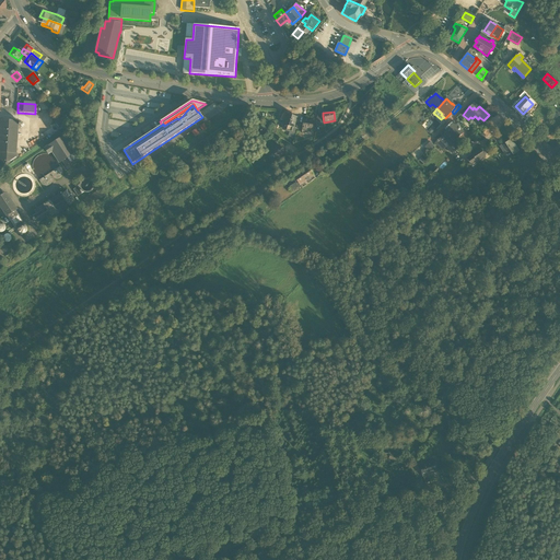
[(289,132),(292,132),(293,128),(296,117),(287,114),(286,119),(283,125),(288,126),(287,131),(289,132)]
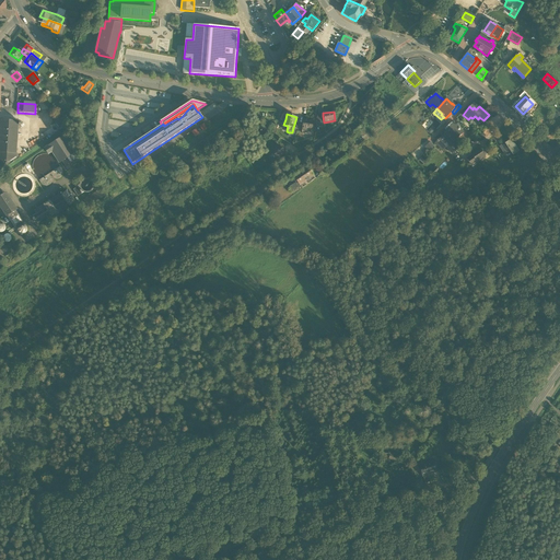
[(54,121),(59,127),(65,121),(59,116),(54,121)]
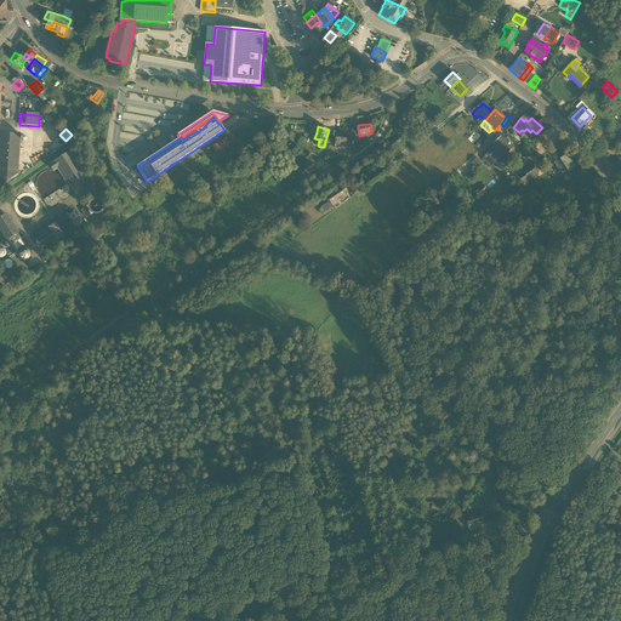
[(0,182),(5,182),(18,174),(21,135),(0,132),(0,182)]
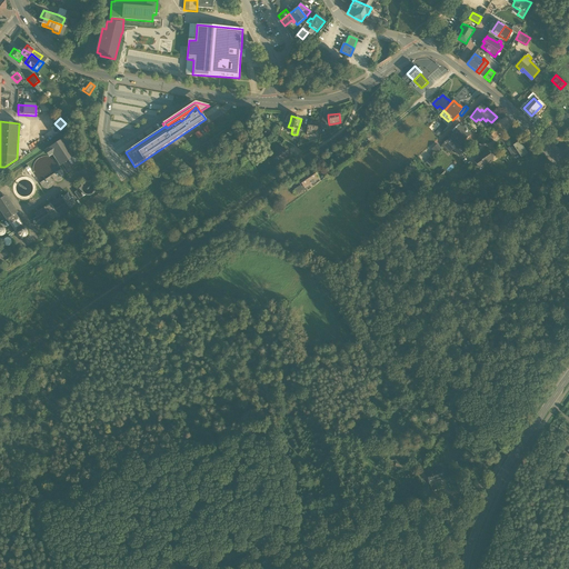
[(307,131),(312,132),(312,131),(317,131),(318,122),(309,121),(307,131)]
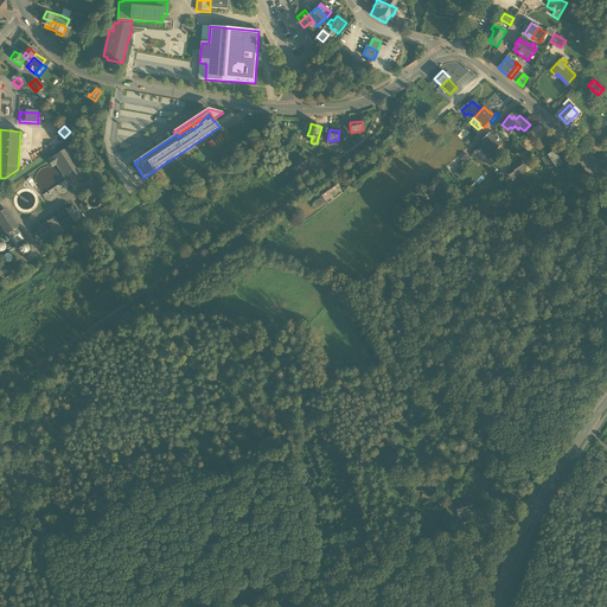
[(484,160),(490,166),(498,159),(492,152),(502,144),(499,142),(498,141),(498,139),(497,139),(494,136),(492,136),(490,134),(489,134),(484,138),(484,139),(483,140),(484,141),(481,144),(483,145),(475,152),(474,152),(473,152),(474,153),(472,155),(474,158),(479,154),(481,158),(481,157),(484,160)]
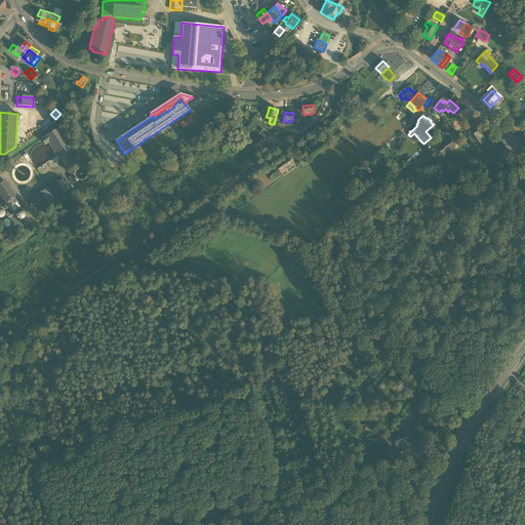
[(338,126),(340,128),(346,124),(341,120),(336,124),(338,126)]
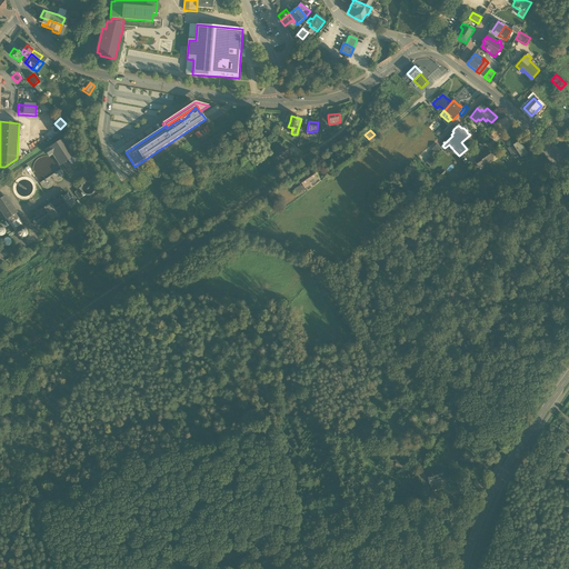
[(367,137),(365,135),(362,132),(355,142),(357,146),(367,137)]
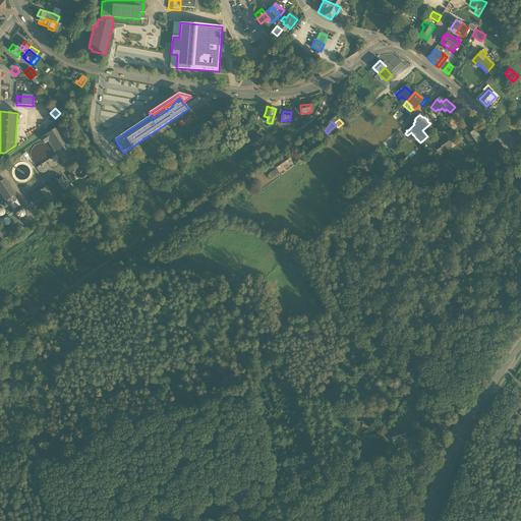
[(58,151),(62,148),(69,142),(59,127),(42,138),(45,143),(48,141),(55,152),(56,152),(58,151)]
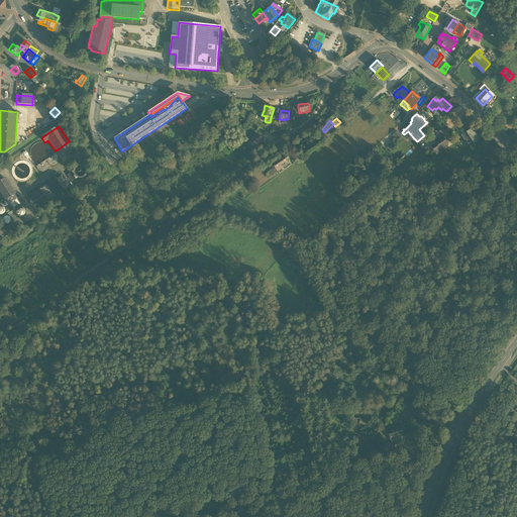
[(479,139),(472,128),(468,131),(466,132),(467,133),(471,139),(474,143),(479,139)]
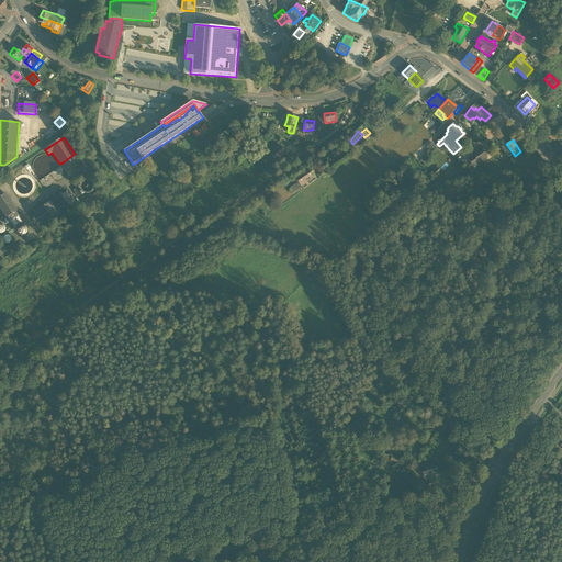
[(272,153),(278,159),(285,154),(281,146),(272,153)]
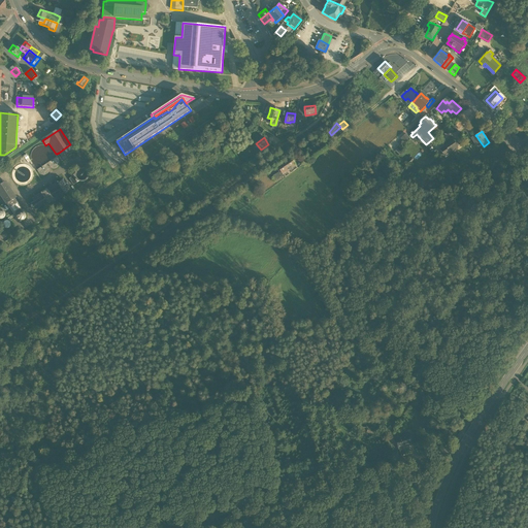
[(444,145),(444,146),(446,147),(450,153),(457,147),(458,146),(458,145),(458,144),(457,143),(456,143),(455,144),(452,140),(444,145)]
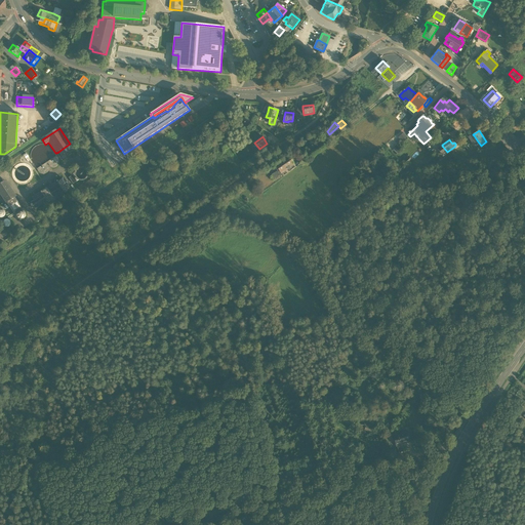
[(74,150),(70,144),(63,149),(67,155),(69,154),(69,155),(71,154),(70,153),(74,150)]
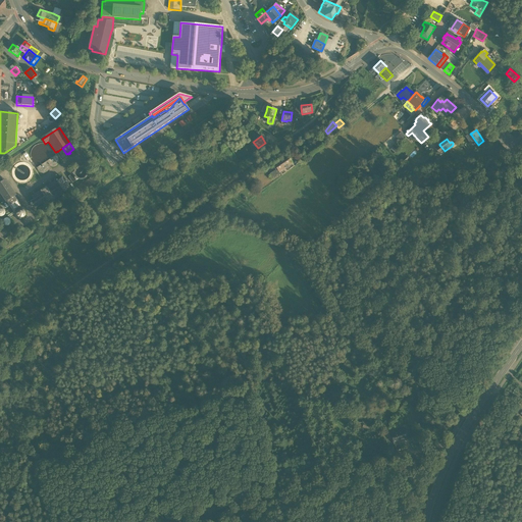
[(31,154),(32,160),(38,171),(42,173),(46,172),(48,169),(49,166),(53,167),(57,165),(58,162),(58,159),(50,147),(47,145),(42,144),(38,144),(35,147),(32,150),(31,154)]
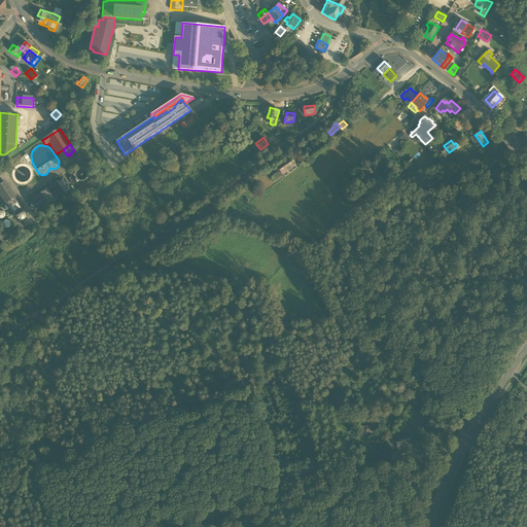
[(448,154),(447,153),(445,154),(441,148),(440,149),(445,157),(448,154)]
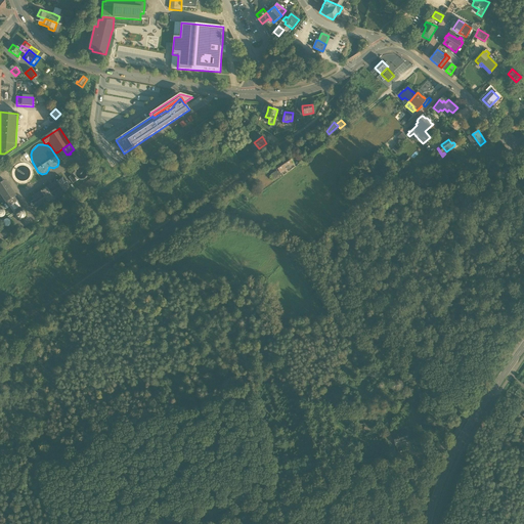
[(276,167),(281,173),(294,165),(288,157),(279,162),(279,161),(276,163),(276,164),(275,165),(276,167)]
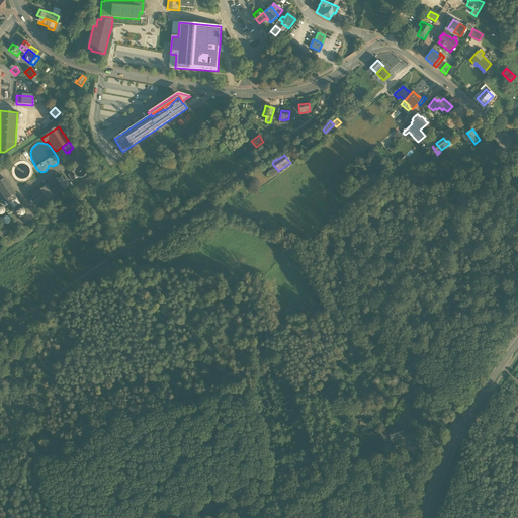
[(22,161),(18,162),(15,164),(12,166),(11,170),(12,175),(13,178),(17,181),(22,182),(26,181),(29,179),(31,176),(32,173),(32,170),(31,167),(29,164),(26,162),(22,161)]
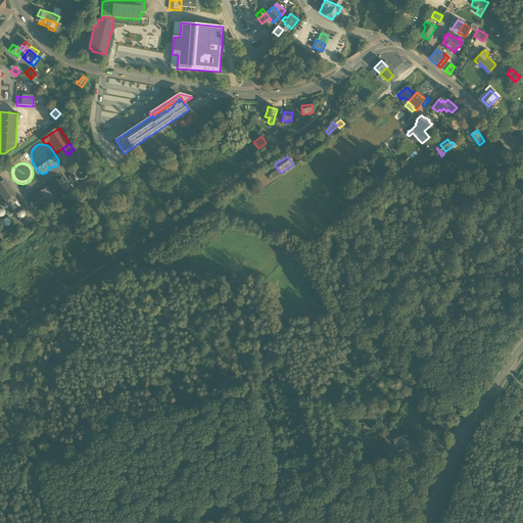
[(281,173),(282,176),(294,167),(293,164),(281,173)]
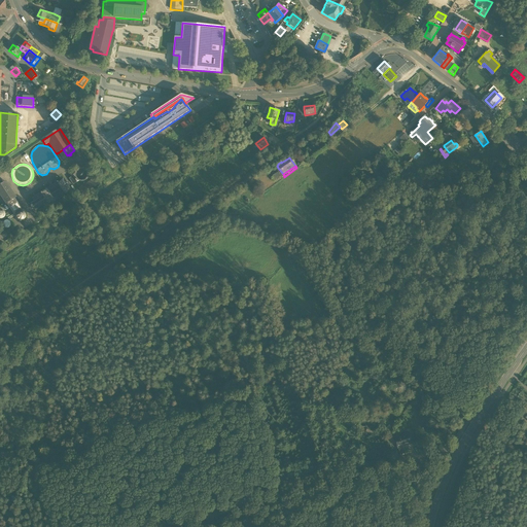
[(273,178),(274,180),(283,174),(278,168),(277,169),(278,172),(272,176),(273,177),(273,178)]
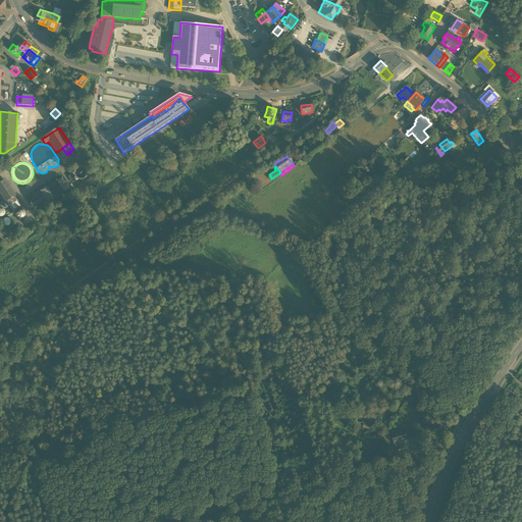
[(77,179),(79,178),(82,179),(84,178),(86,177),(87,174),(87,172),(86,169),(83,167),(80,167),(76,169),(74,171),(72,173),(72,174),(68,176),(72,183),(77,179)]
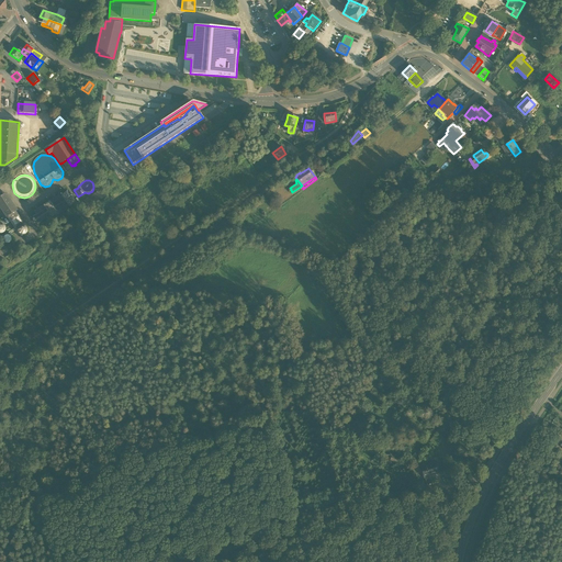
[(98,191),(83,201),(88,208),(102,199),(98,191)]
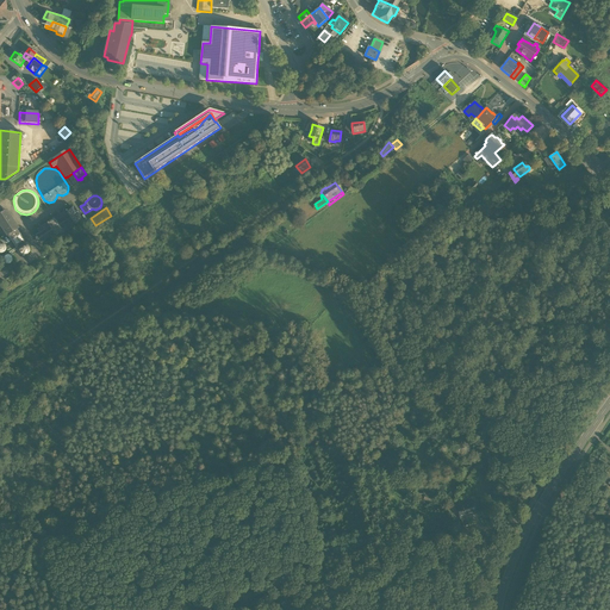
[(44,241),(47,244),(76,225),(75,223),(81,219),(73,209),(68,212),(67,210),(37,230),(39,234),(36,235),(41,243),(44,241)]
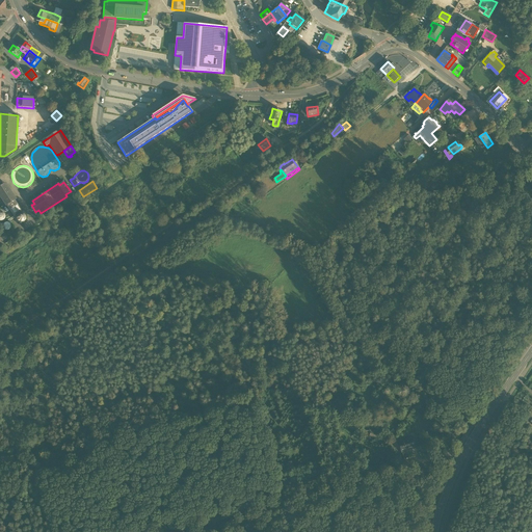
[(0,195),(6,206),(8,205),(15,201),(16,200),(5,184),(0,187),(0,195)]
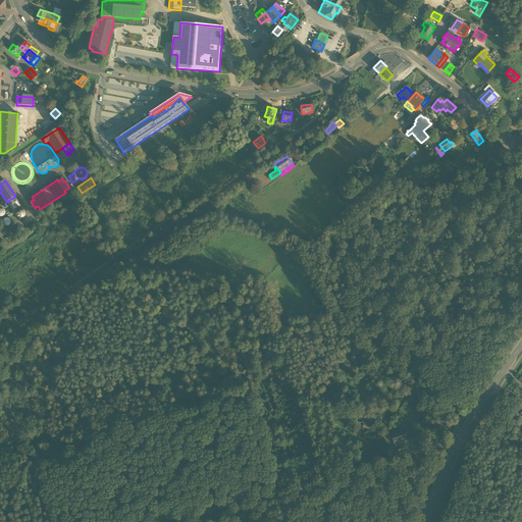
[(20,206),(14,197),(8,201),(14,210),(20,206)]
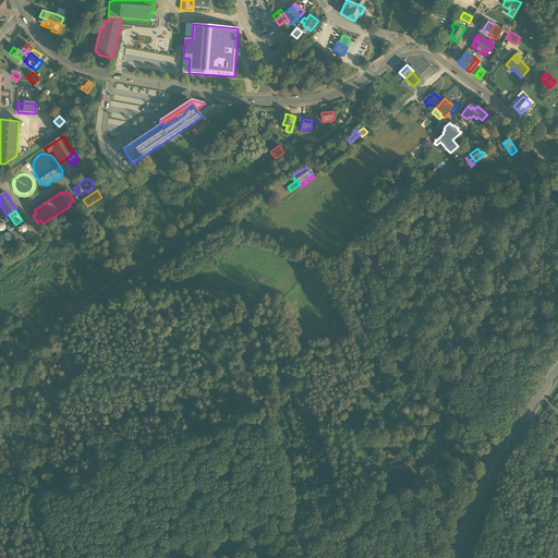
[(22,223),(20,223),(19,225),(17,227),(17,228),(17,230),(19,232),(20,233),(22,233),(24,233),(25,232),(26,231),(27,229),(27,228),(27,226),(25,225),(24,223),(22,223)]
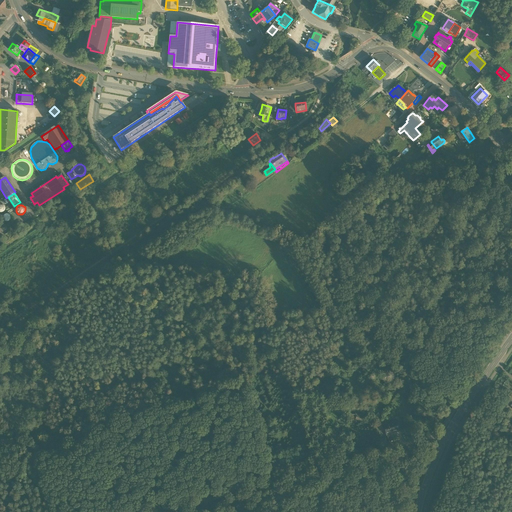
[(385,431),(386,435),(399,432),(396,422),(384,425),(384,428),(383,428),(384,431),(385,431)]
